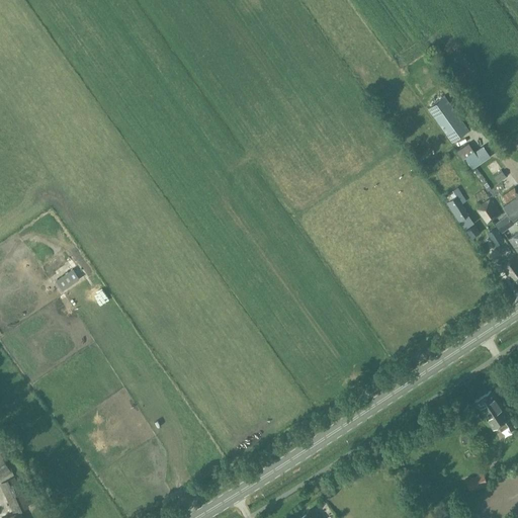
[(428,107),(452,142),(456,139),(457,141),(463,136),(462,134),(468,128),(445,95),(428,107)]
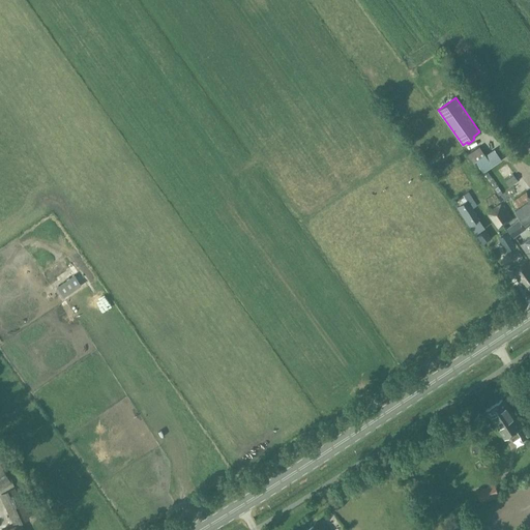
[(483,144),(468,154),(474,163),(476,162),(483,173),(505,158),(500,150),(488,158),(484,153),(488,150),(483,144)]
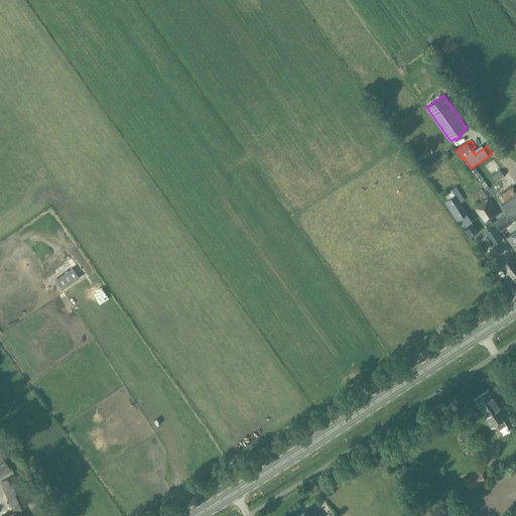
[(515,215),(515,191),(511,184),(499,194),(500,196),(499,196),(504,203),(501,206),(511,219),(515,215)]
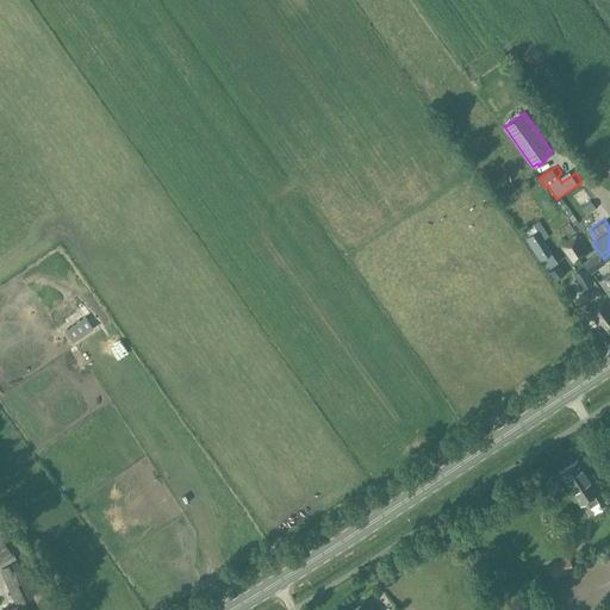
[(526,238),(555,281),(566,274),(559,263),(552,268),(560,262),(545,241),(551,236),(539,221),(526,230),(529,236),(526,238)]
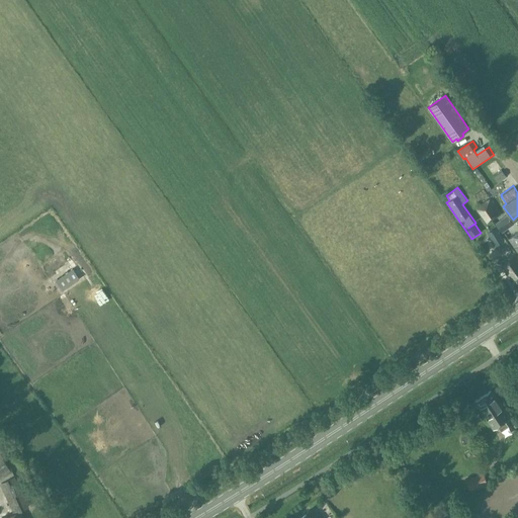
[(484,189),(473,192),(476,198),(486,195),(484,189)]
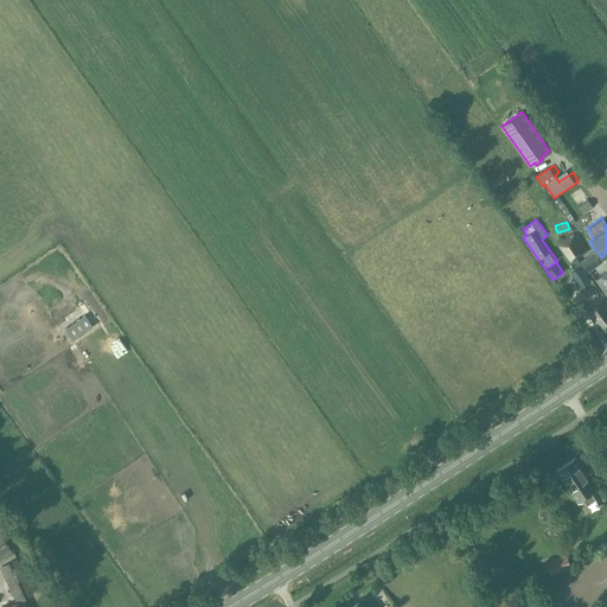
[(587,250),(574,232),(558,244),(572,262),(587,250)]
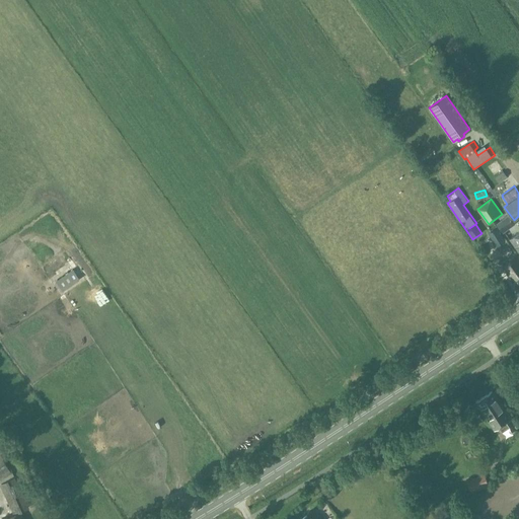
[(497,224),(503,233),(515,224),(509,215),(497,224)]
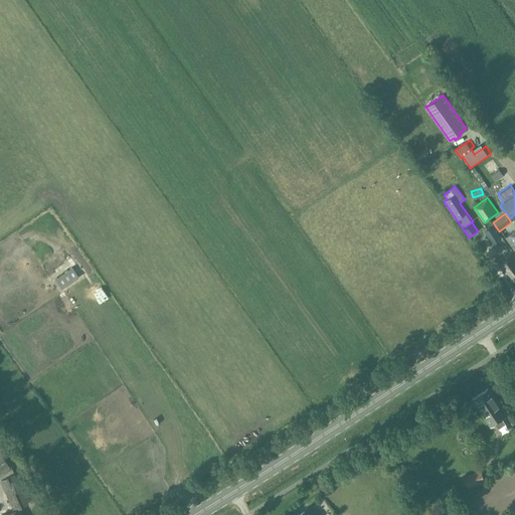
[(502,239),(494,226),(485,231),(492,244),(502,239)]
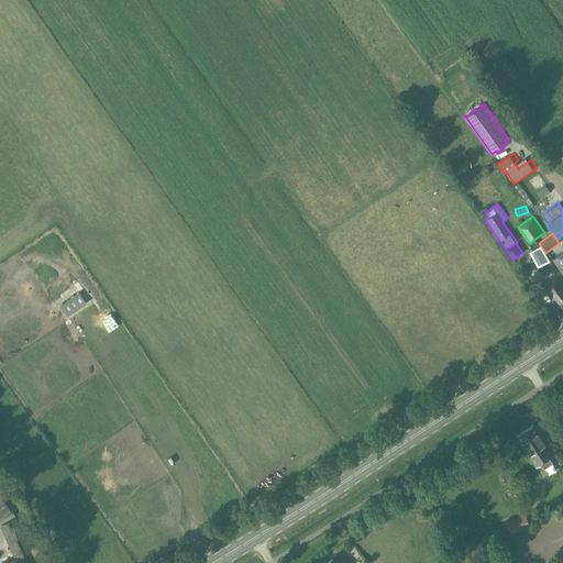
[(562,274),(562,251),(553,258),(562,274)]
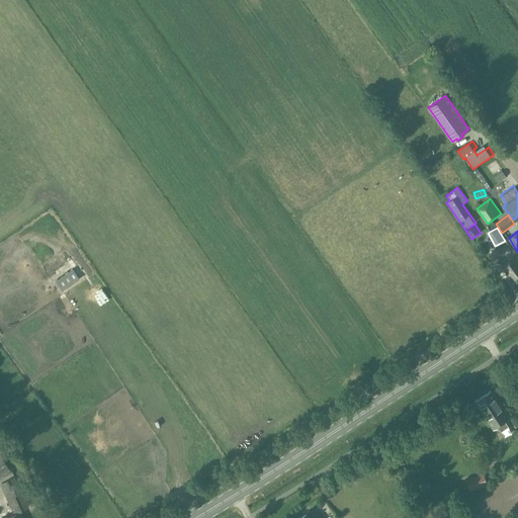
[(517,285),(517,258),(515,254),(500,265),(516,287),(517,285)]
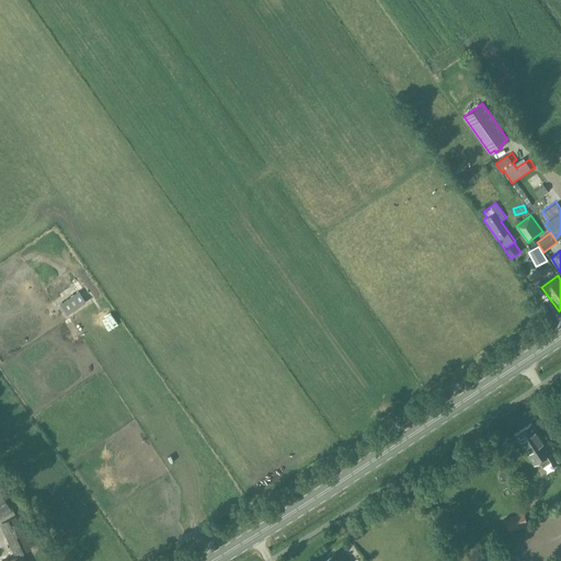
[(79,293),(60,305),(67,313),(86,301),(79,293)]
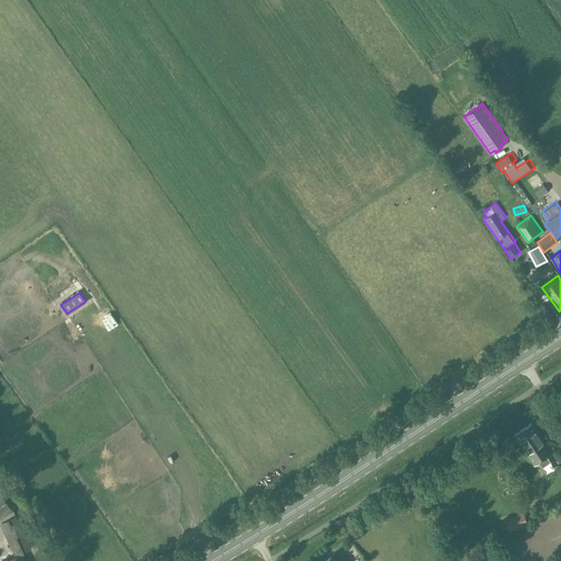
[(551,462),(547,456),(551,453),(531,423),(514,434),(534,464),(539,460),(544,467),(551,462)]
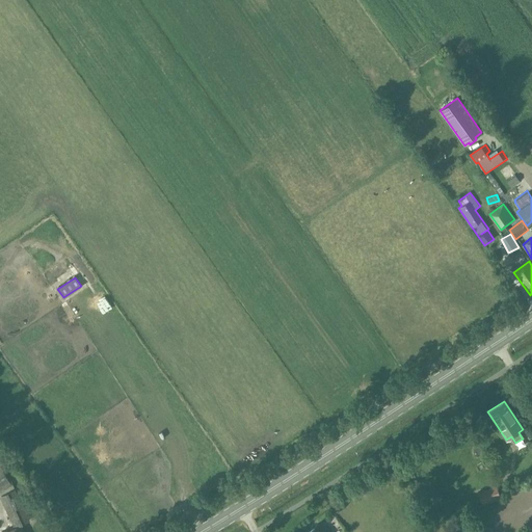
[(0,466),(0,490),(11,484),(1,466),(0,466)]
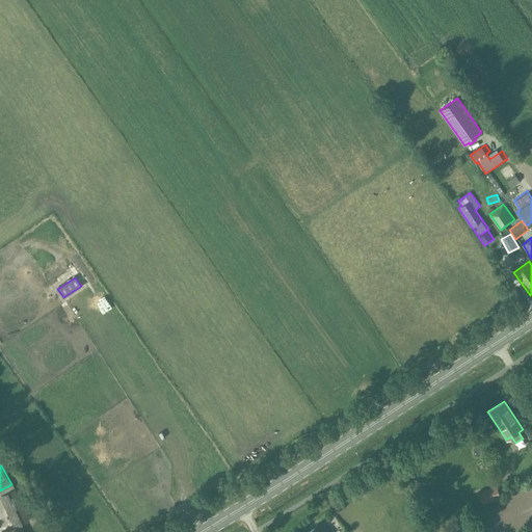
[(497,485),(478,493),(482,503),(501,496),(497,485)]
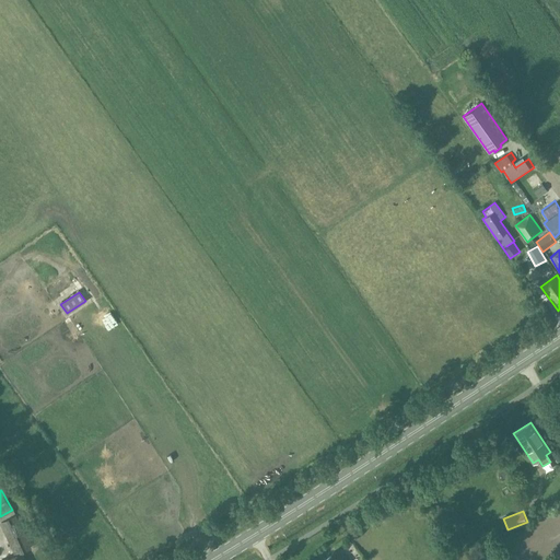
[(0,522),(15,555),(2,559),(25,559),(22,552),(31,547),(15,514),(0,522)]
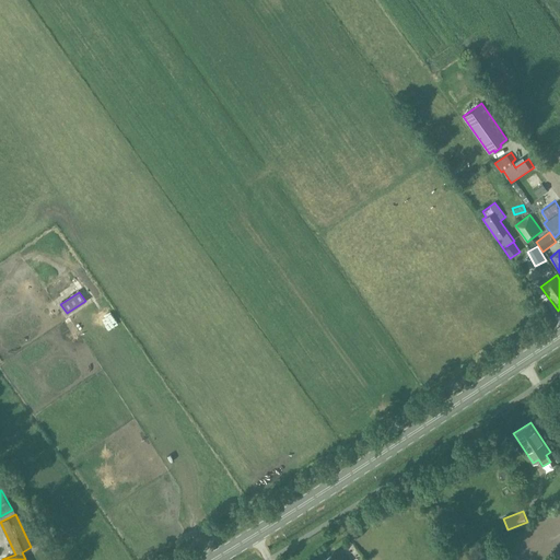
[(545,528),(549,536),(559,529),(559,522),(559,521),(545,528)]
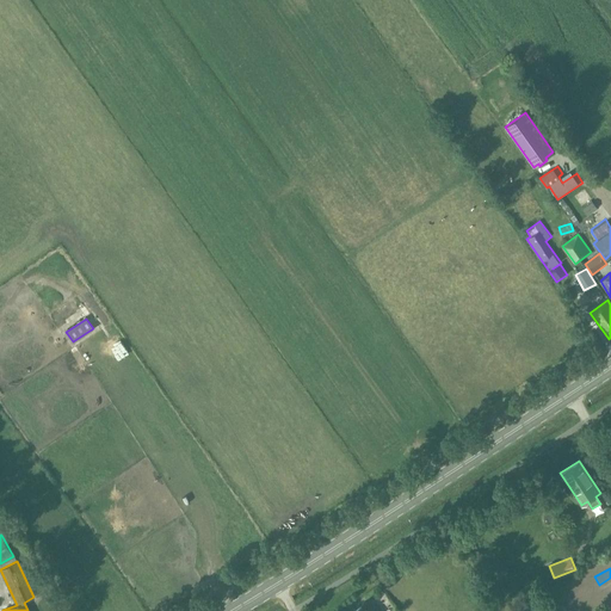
[(381,596),(372,600),(377,609),(386,605),(381,596)]
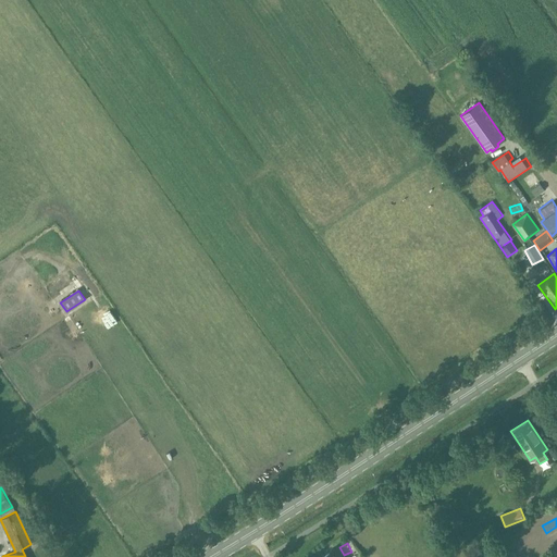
[(339,556),(332,546),(319,556),(339,556)]
